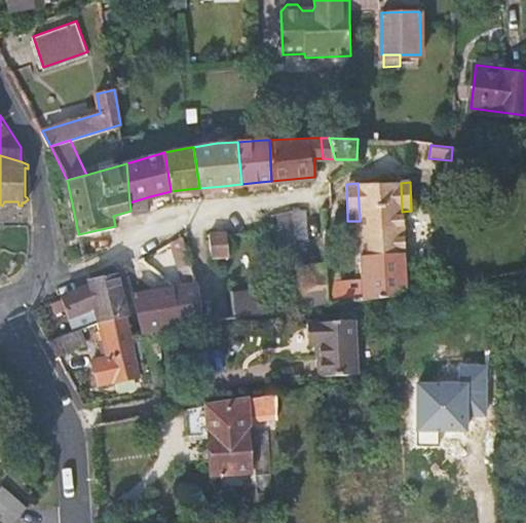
[(360,221),(365,298),(406,292),(402,212),(401,183),(358,183),(360,221)]
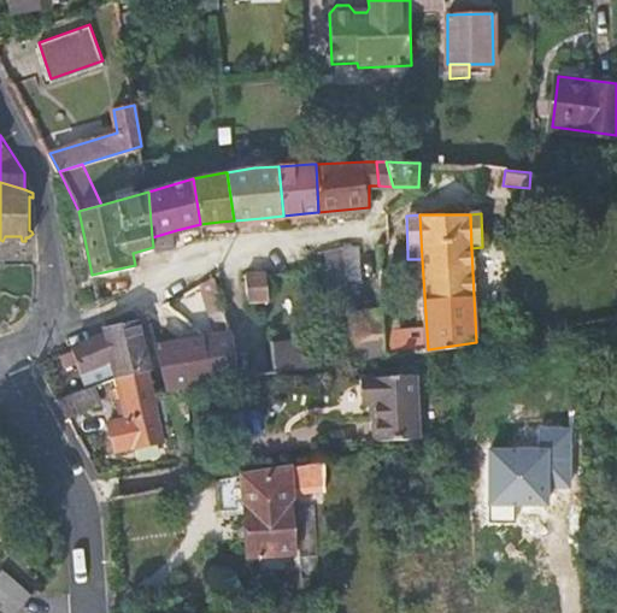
[(330,286),(348,284),(347,278),(344,243),(329,247),(327,248),(330,286)]
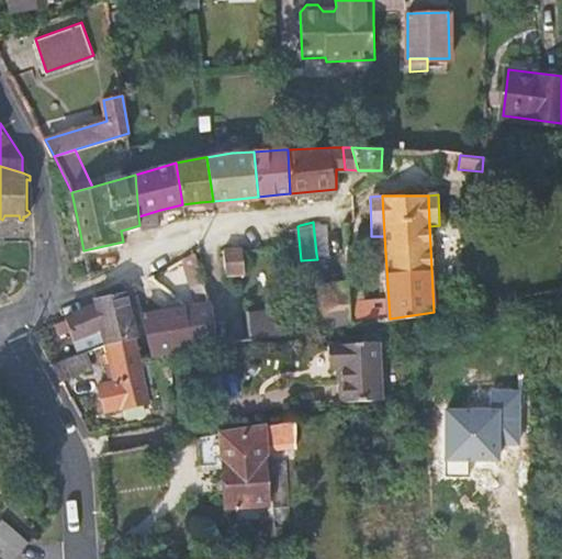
[(326,254),(324,224),(313,222),(316,254),(326,254)]
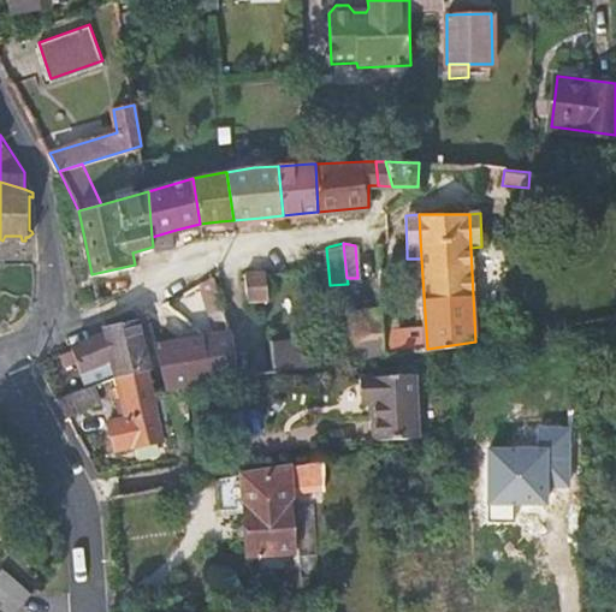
[(367,274),(379,273),(377,249),(365,247),(367,274)]
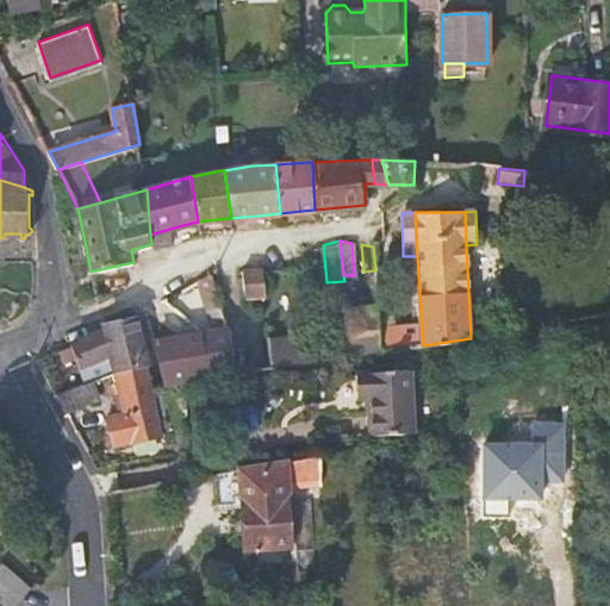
[(204,289),(216,283),(211,269),(197,277),(204,289)]
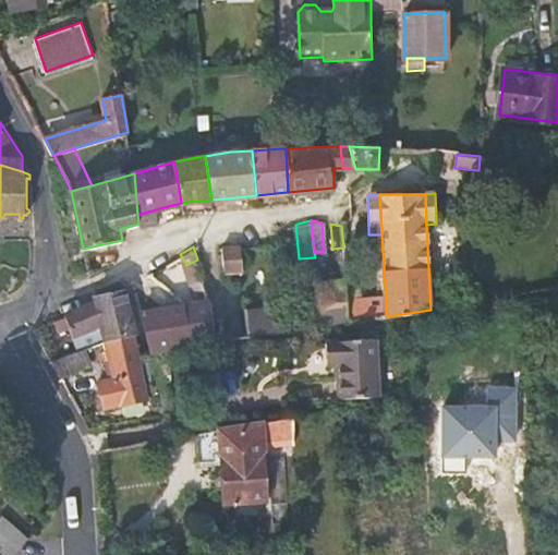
[(241,246),(222,246),(225,269),(243,270),(241,246)]
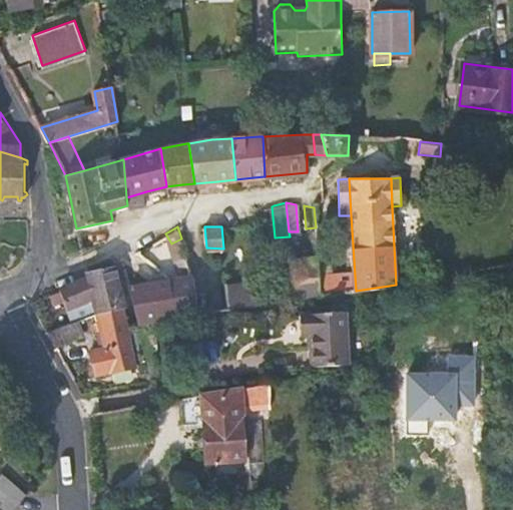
[(93,301),(97,314),(98,314),(124,308),(112,265),(86,269),(88,276),(54,290),(47,293),(56,313),(93,301)]
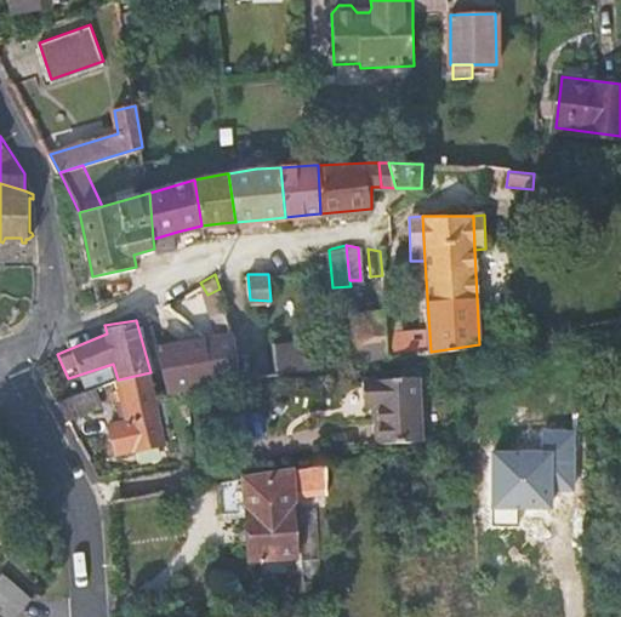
[(386,325),(355,325),(357,337),(359,361),(388,358),(387,346),(386,325)]
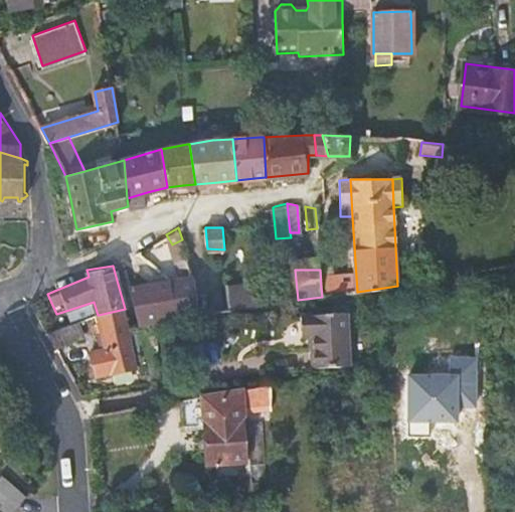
[(229,287),(227,273),(194,278),(199,314),(264,305),(261,283),(229,287)]
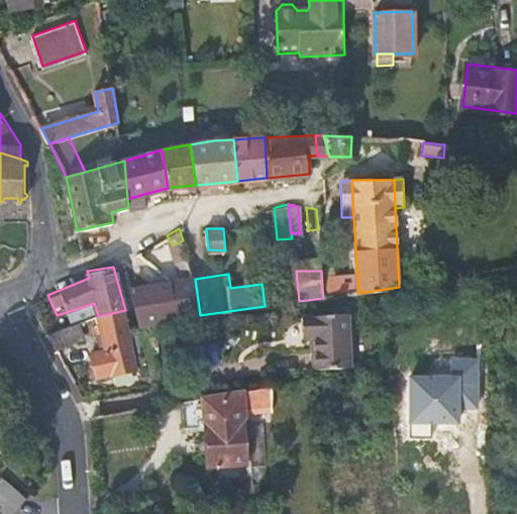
[(172,282),(132,288),(142,323),(159,321),(179,318),(200,315),(195,279),(172,282)]
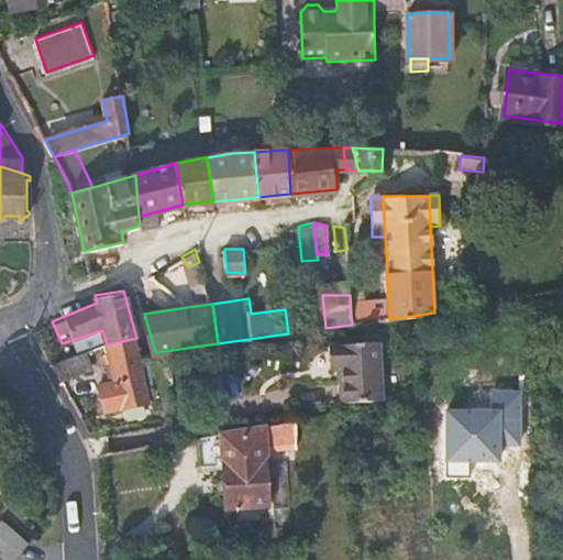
[(323,306),(298,309),(301,332),(326,328),(323,306)]
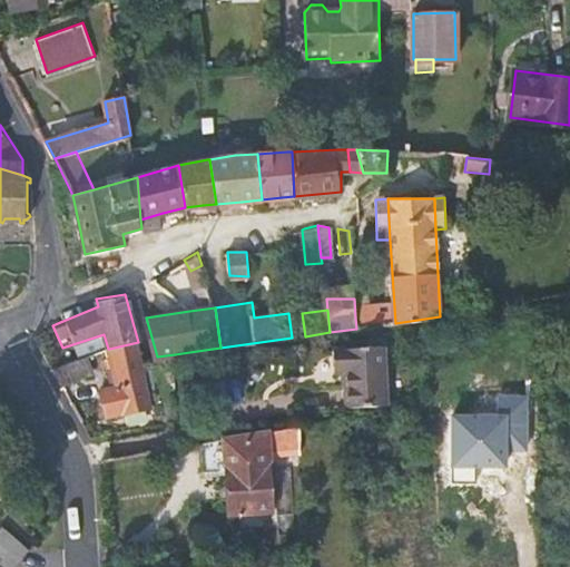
[(362,313),(363,318),(364,328),(390,324),(389,310),(362,313)]
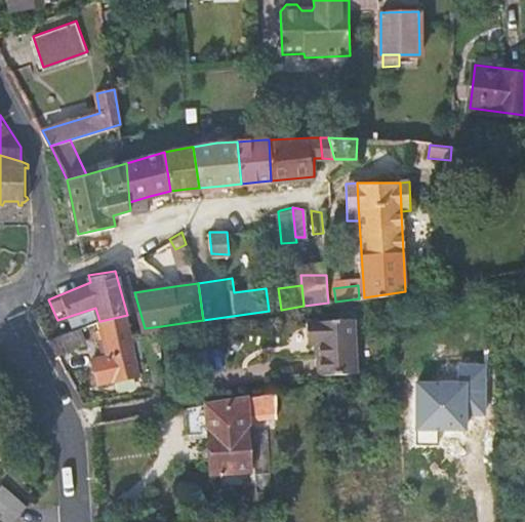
[(138,373),(166,368),(161,326),(145,328),(138,329),(130,330),(127,315),(101,321),(99,321),(109,357),(92,360),(97,382),(131,375),(133,383),(140,380),(138,373)]
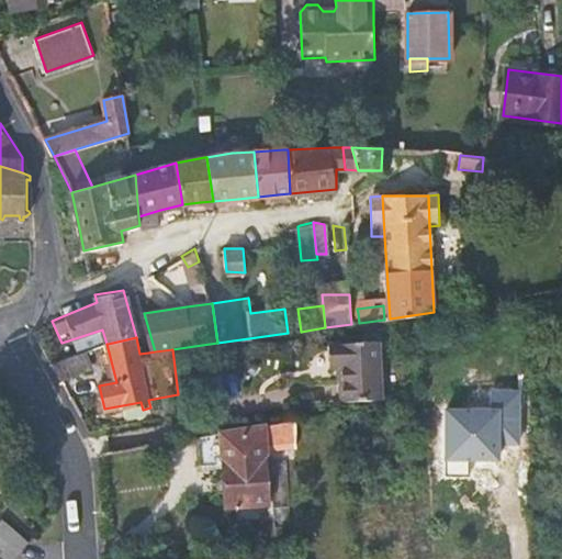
[(379,342),(327,345),(328,366),(340,366),(343,401),(381,399),(379,342)]
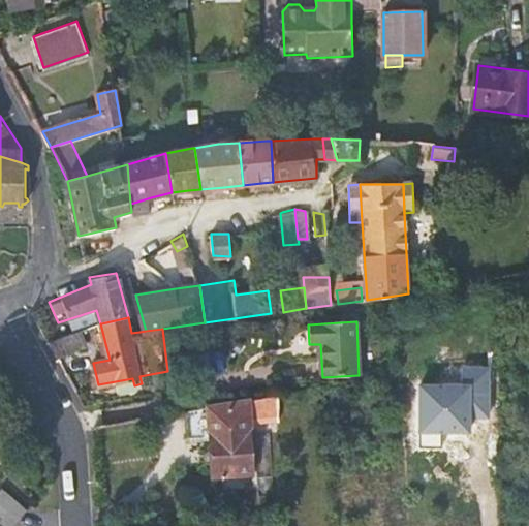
[(91,342),(87,329),(48,342),(55,354),(91,342)]
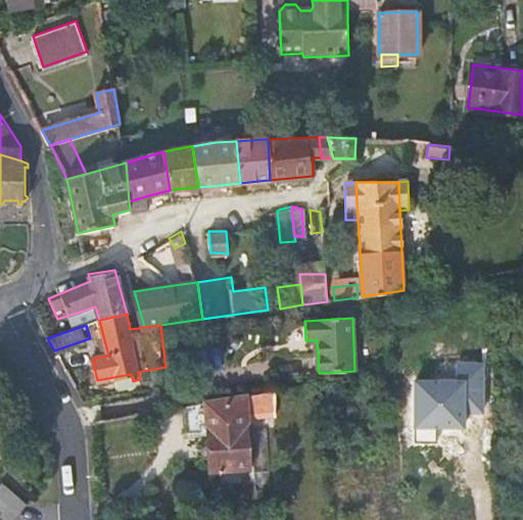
[(277,413),(275,391),(184,407),(186,430),(206,429),(209,470),(247,468),(244,416),(277,413)]
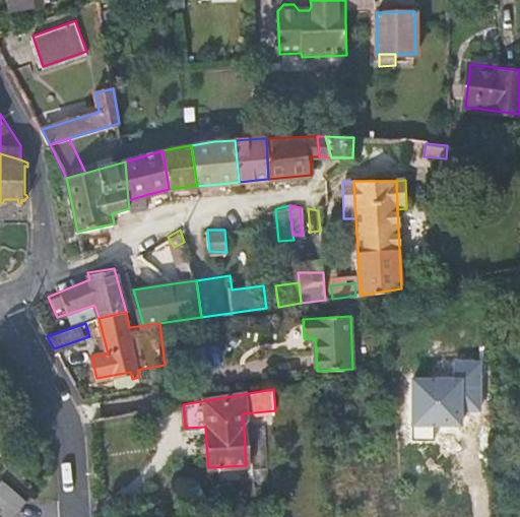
[(252,475),(231,477),(232,494),(269,491),(264,422),(249,423),(252,475)]
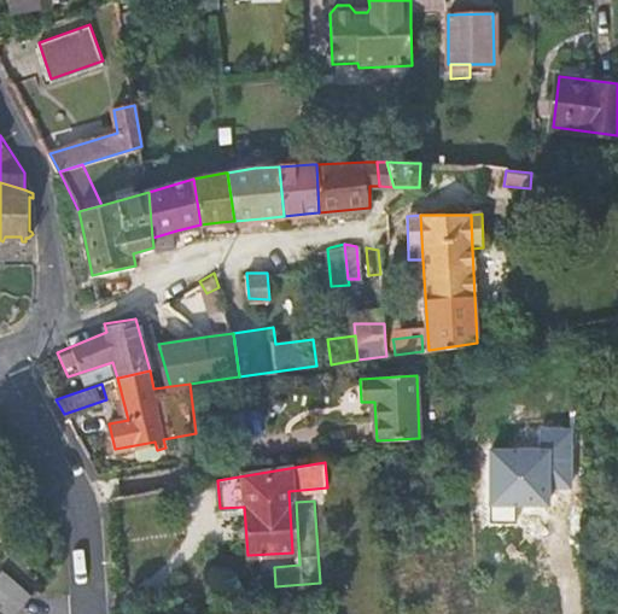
[(0,568),(0,591),(17,606),(29,592),(0,568)]
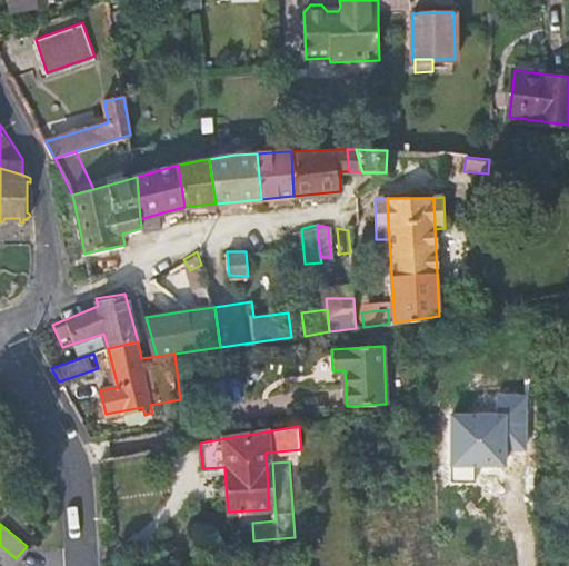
[(0,545),(0,565),(1,565),(9,565),(16,558),(0,545)]
